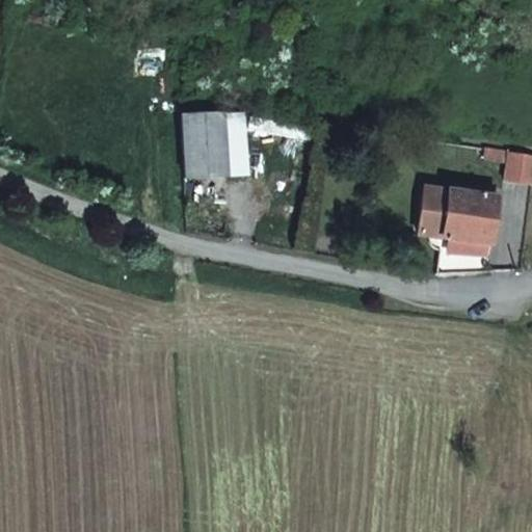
[(222,111),(181,114),(186,176),(229,174),(222,111)]
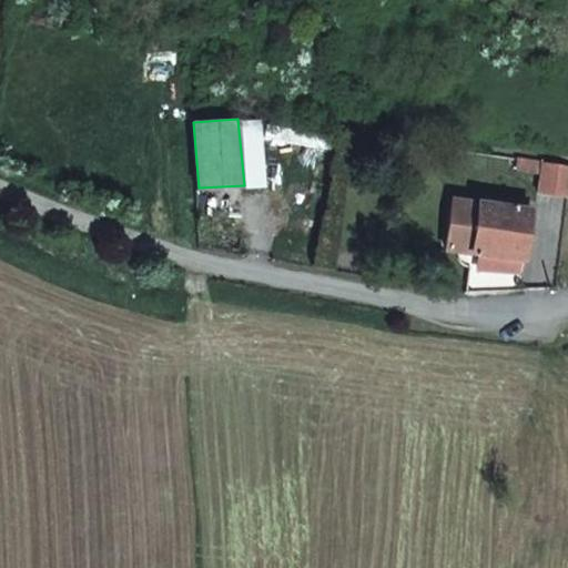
[(538,192),(567,195),(567,165),(544,162),(538,192)]
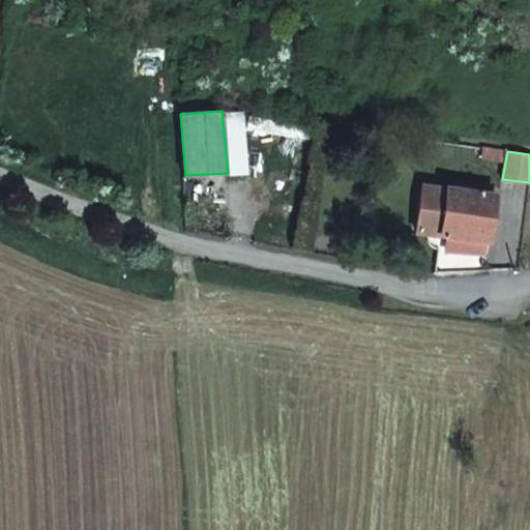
[(483,196),(484,186),(454,182),(453,190),(483,196)]
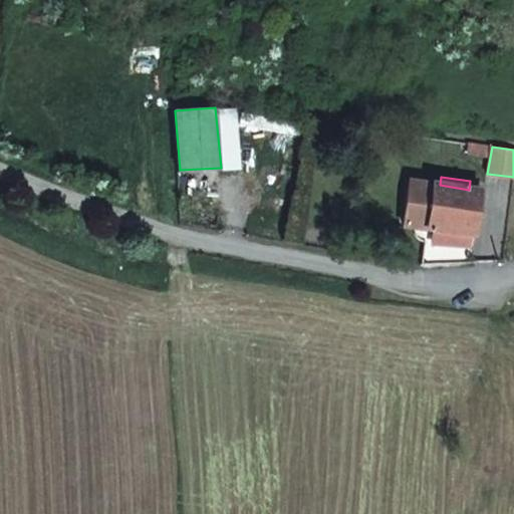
[(428,229),(434,185),(412,181),(405,226),(428,229)]
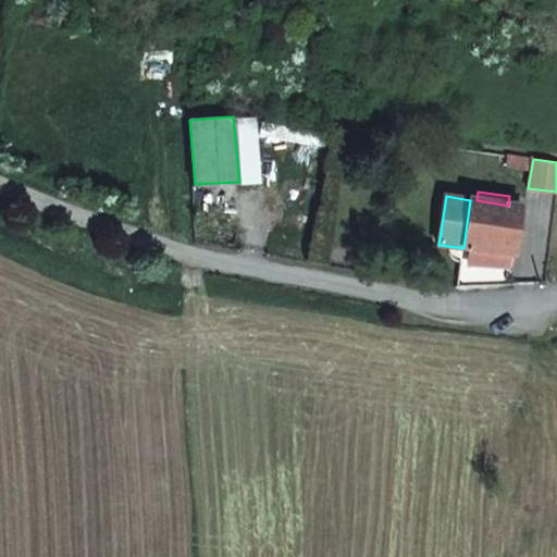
[(477,200),(470,200),(463,248),(510,255),(518,207),(519,197),(509,196),(508,206),(477,200)]
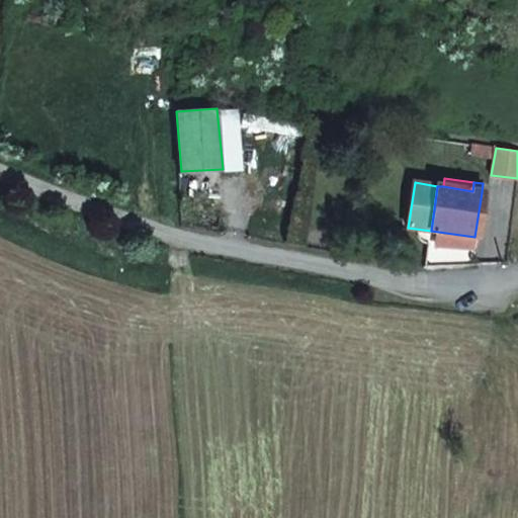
[(475,237),(431,231),(430,242),(472,248),(475,237)]
